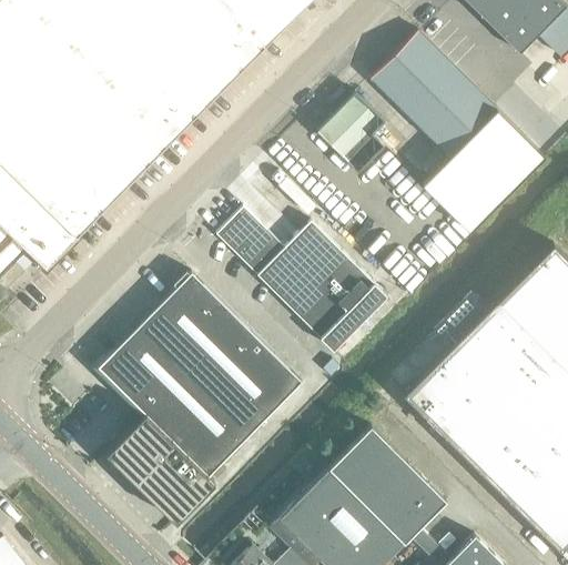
[(0,0),(0,225),(44,270),(78,236),(77,235),(264,46),(308,0),(0,0)]
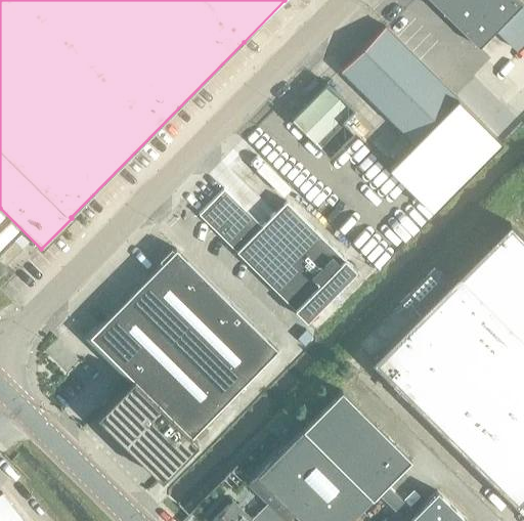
[(427,0),(479,50),(522,7),(514,0),(427,0)]
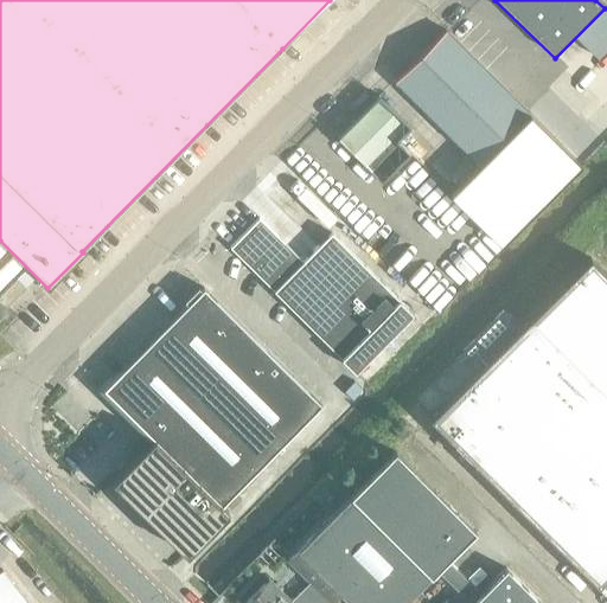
[(531,117),(446,33),(394,85),(528,220),(592,154),(540,106),(531,117)]
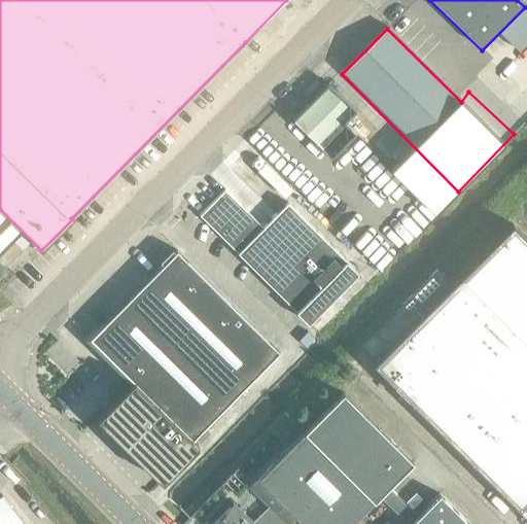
[(331,161),(355,137),(344,126),(356,113),(328,88),(292,123),(331,161)]
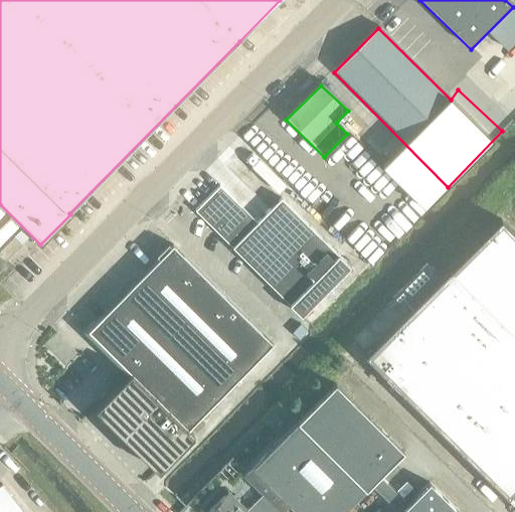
[(255,166),(249,172),(263,186),(270,180),(255,166)]
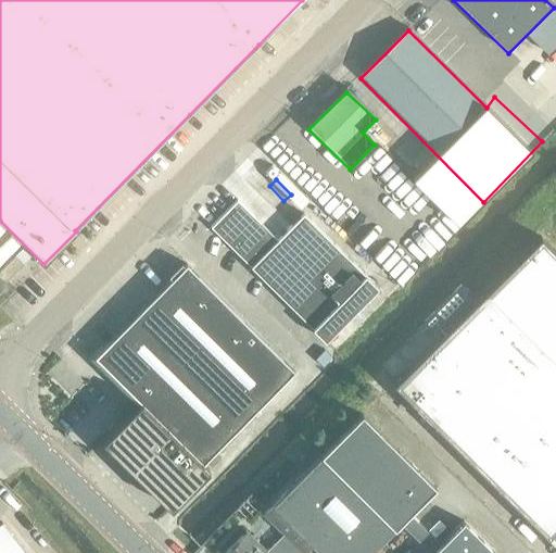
[(277,243),(238,203),(211,230),(251,271),(313,331),(365,278),(303,217),(277,243)]
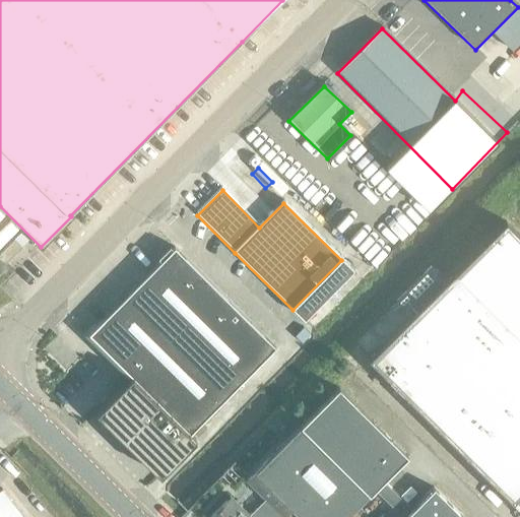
[(519,238),(506,224),(369,363),(513,506),(514,505),(519,511),(519,238)]
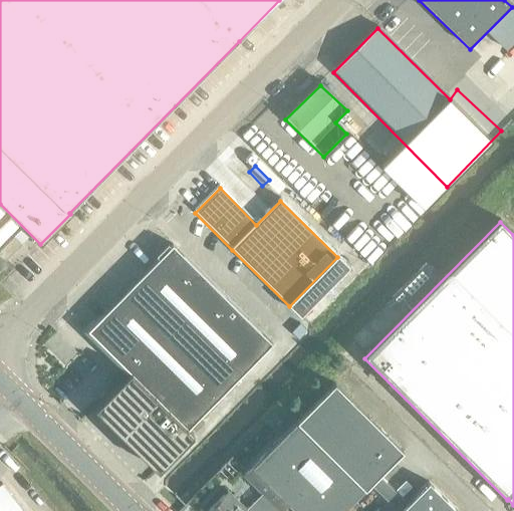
[(13,240),(0,253),(0,261),(4,265),(20,248),(13,240)]
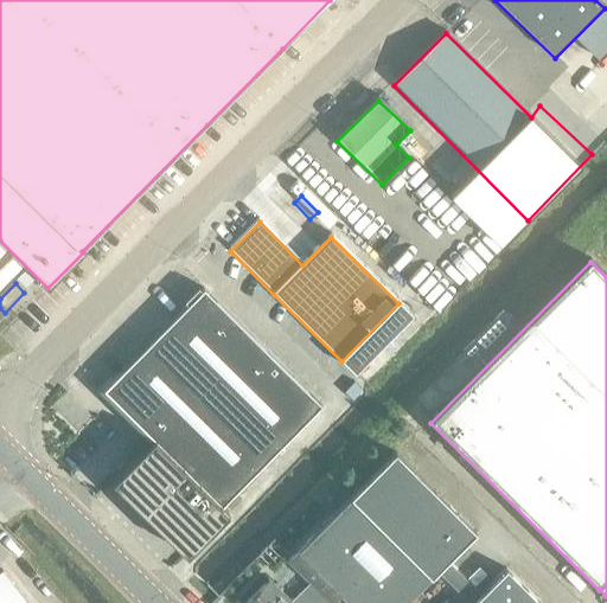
[(153,442),(222,508),(321,409),(204,292),(104,393),(153,442)]
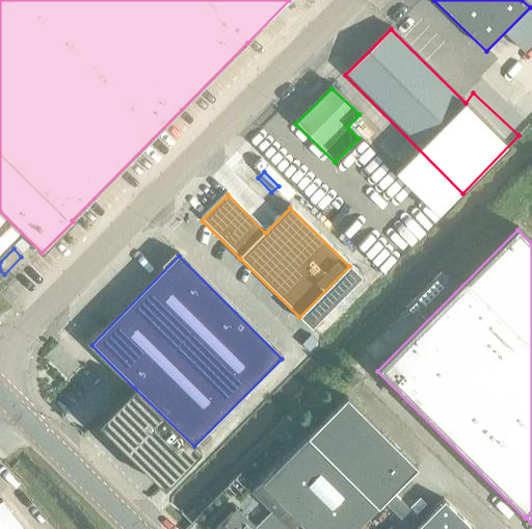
[(201,452),(194,446),(134,388),(98,424),(163,490),(201,452)]
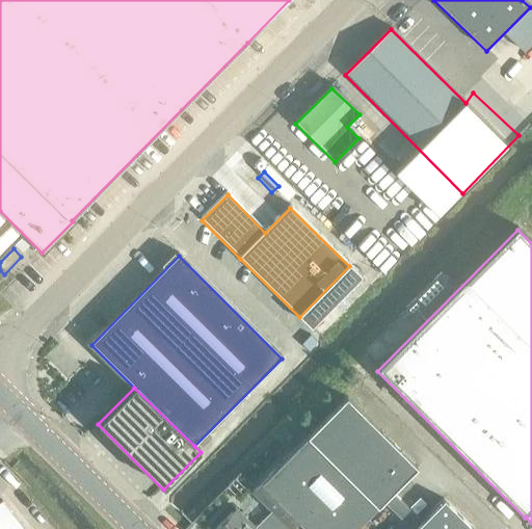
[(346,400),(307,441),(376,510),(416,470),(346,400)]
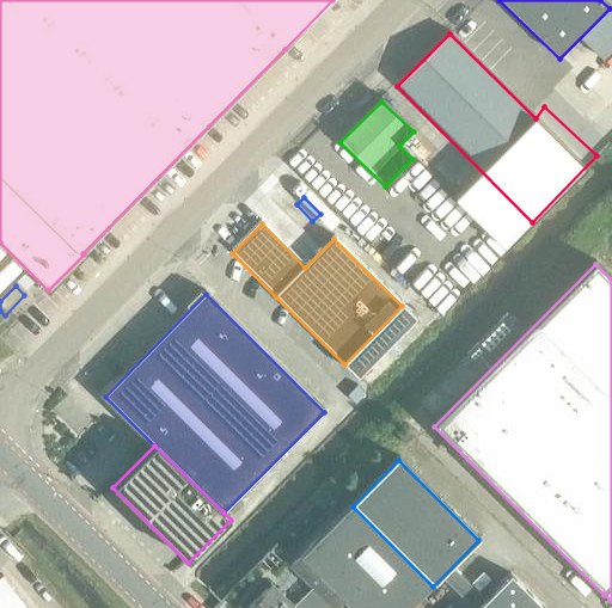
[(353,507),(289,570),(311,591),(303,601),(310,607),(340,607),(343,603),(347,607),(415,607),(435,589),(433,587),(353,507)]
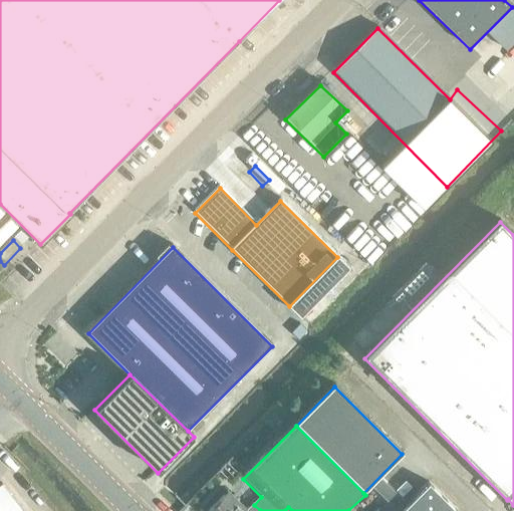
[(454,510),(429,485),(403,510),(454,510)]
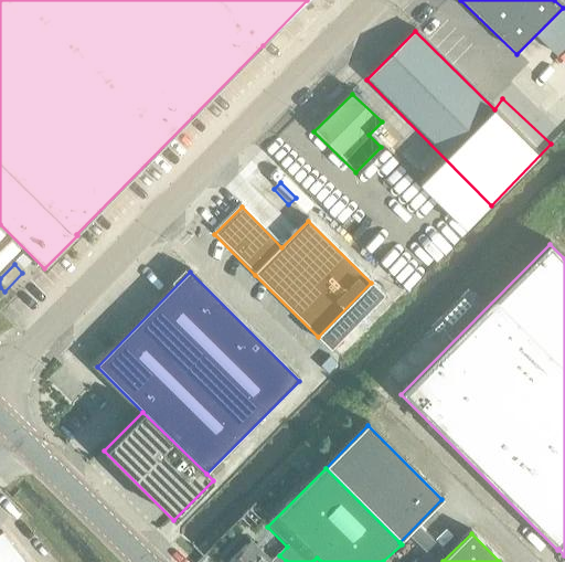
[(24,561),(2,536),(0,537),(0,561),(24,561)]
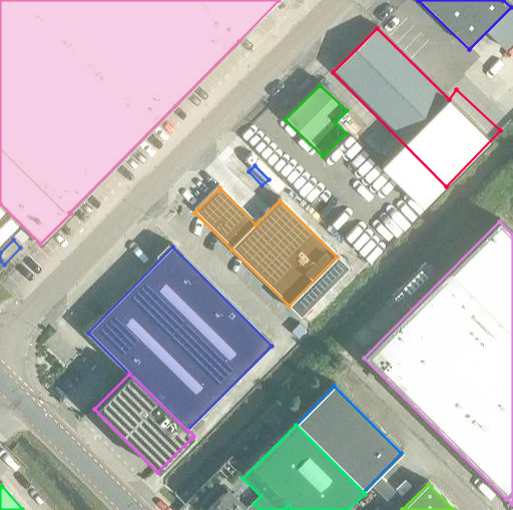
[(243,509),(227,493),(209,509),(260,509),(253,504),(249,509),(243,509)]
